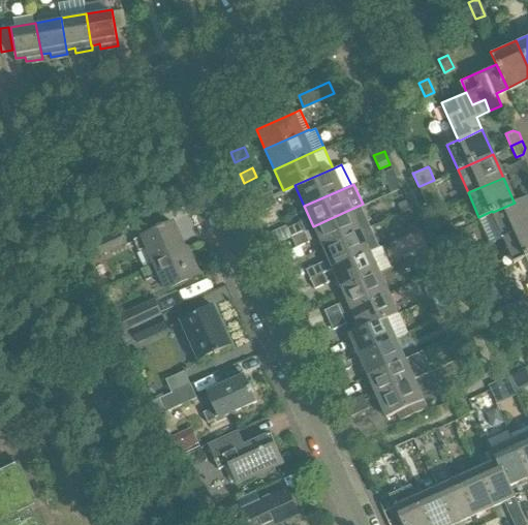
[(444,204),(437,187),(423,193),(422,194),(429,210),(430,210),(444,204)]
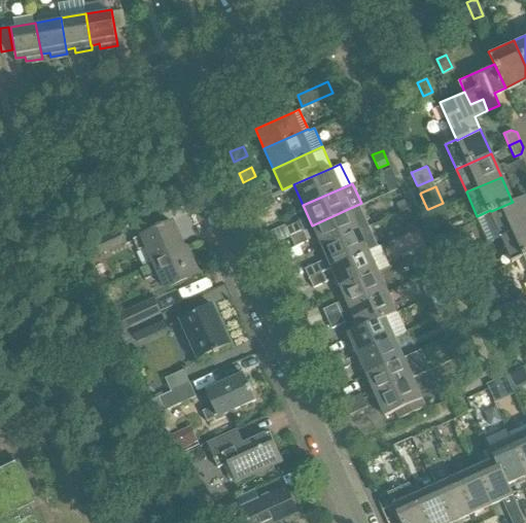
[(259,194),(266,206),(275,202),(269,189),(259,194)]
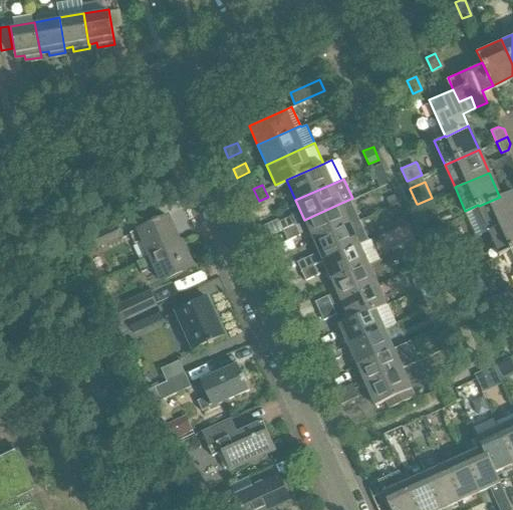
[(259,201),(253,189),(244,193),(250,205),(259,201)]
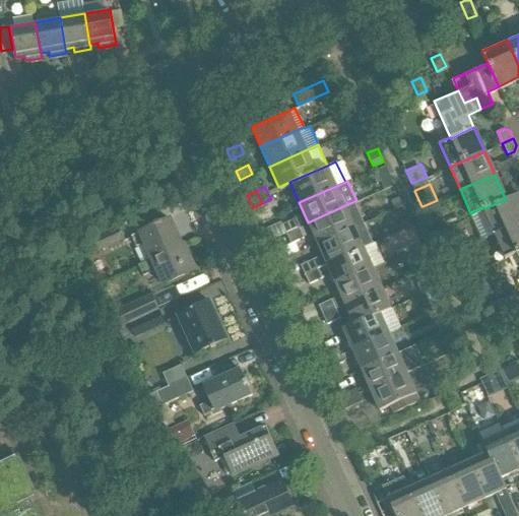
[(518,195),(518,192),(505,198),(506,199),(484,208),(494,231),(518,219),(518,195)]
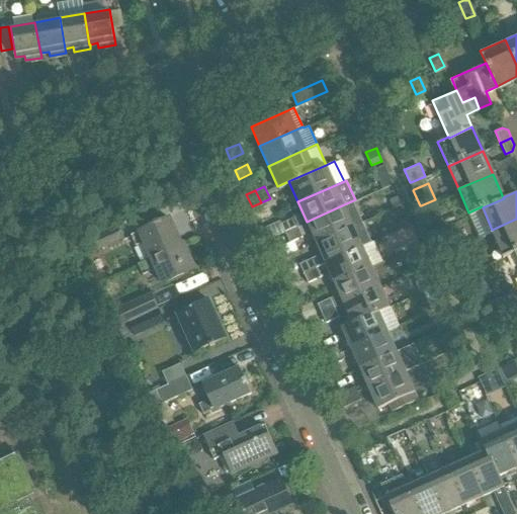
[(397,193),(389,197),(393,206),(401,202),(397,193)]
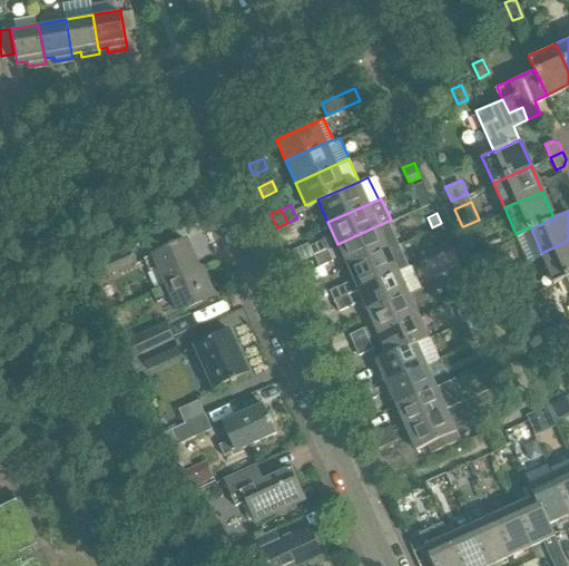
[(347,266),(399,243),(389,221),(379,225),(337,244),(347,266)]
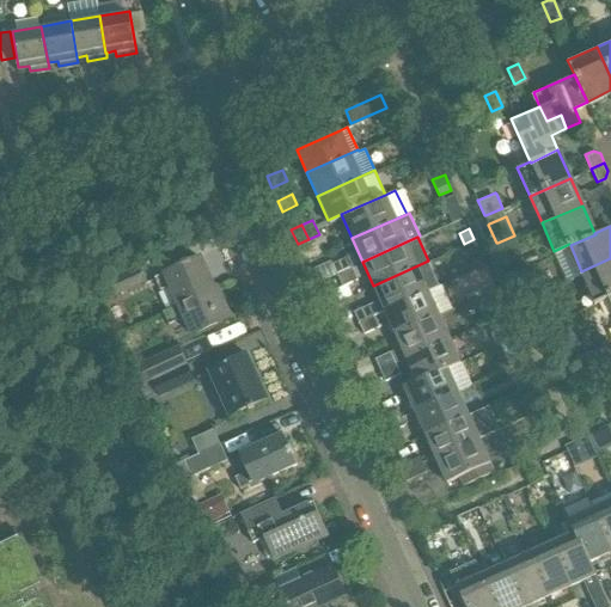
[(470,257),(476,268),(486,263),(481,252),(470,257)]
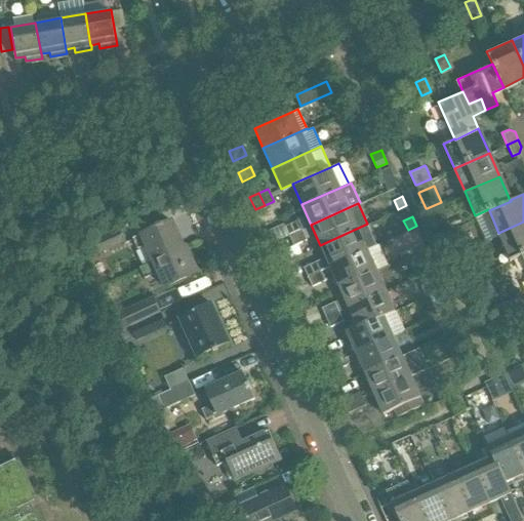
[(152,261),(184,247),(171,219),(132,237),(137,247),(145,244),(152,261)]
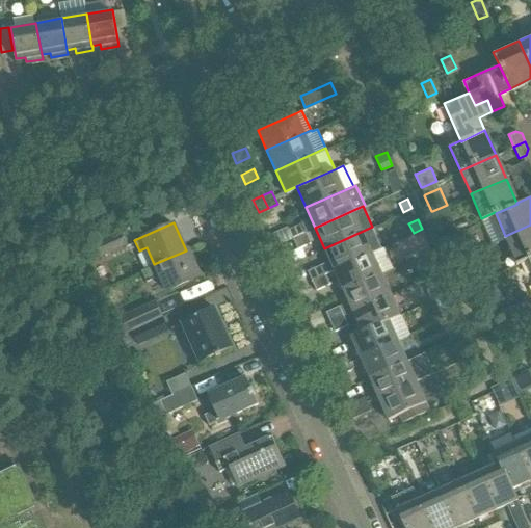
[(293,237),(306,232),(301,222),(289,228),(293,237)]
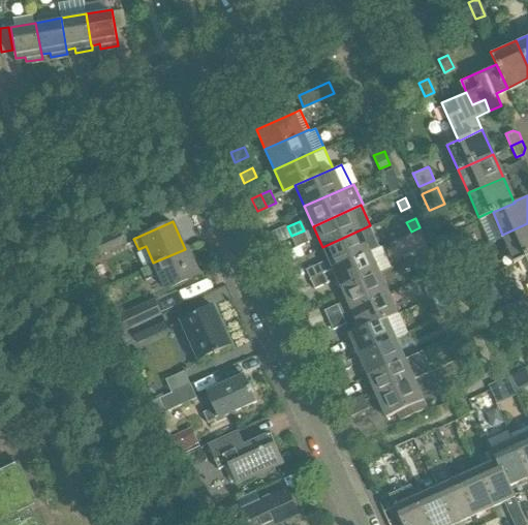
[(527,253),(527,223),(502,235),(514,260),(525,255),(527,253)]
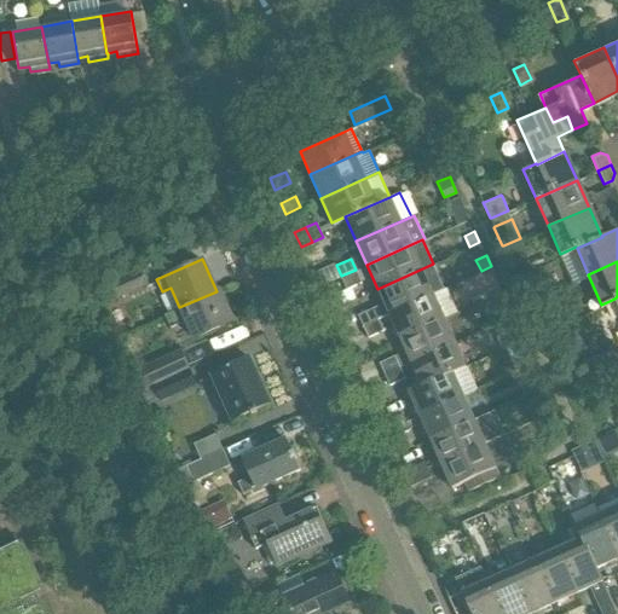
[(433,264),(377,289),(383,302),(358,314),(363,325),(377,318),(390,313),(433,293),(444,288),(433,264)]
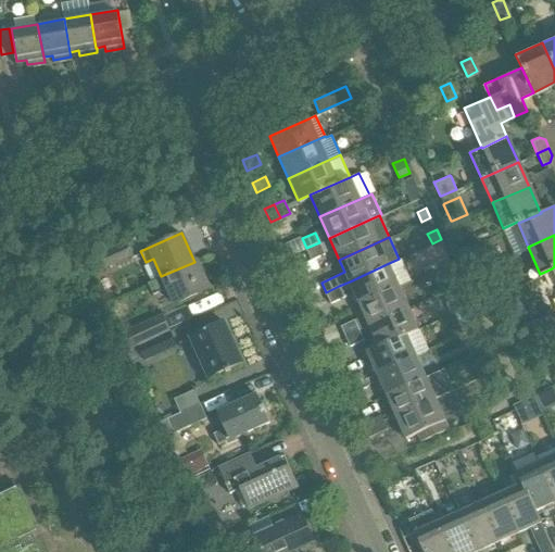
[(95,256),(100,267),(130,252),(125,241),(95,256)]
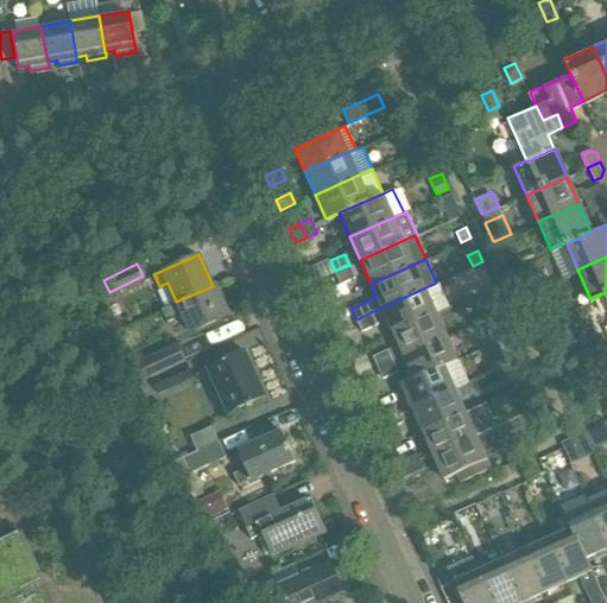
[(354,275),(349,265),(335,271),(340,281),(354,275)]
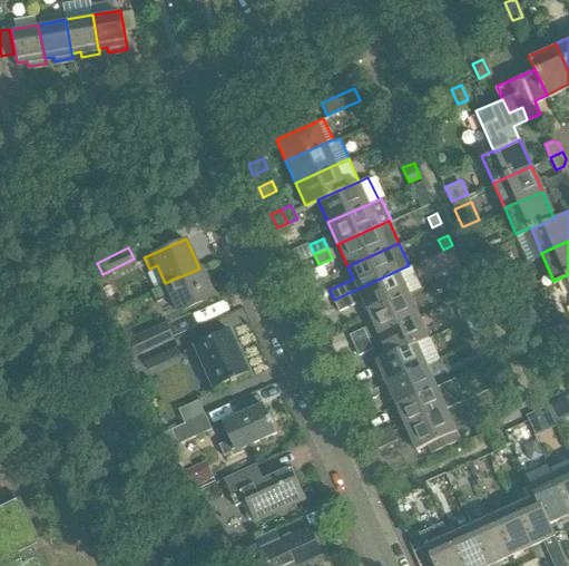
[(409,292),(408,292),(421,286),(411,264),(409,265),(399,270),(359,289),(368,311),(409,292)]
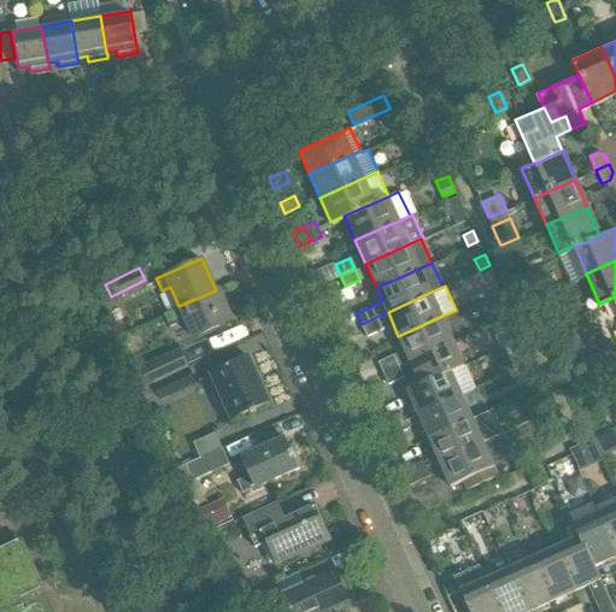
[(216,290),(179,306),(162,313),(168,325),(185,318),(193,336),(232,319),(217,289),(216,290)]
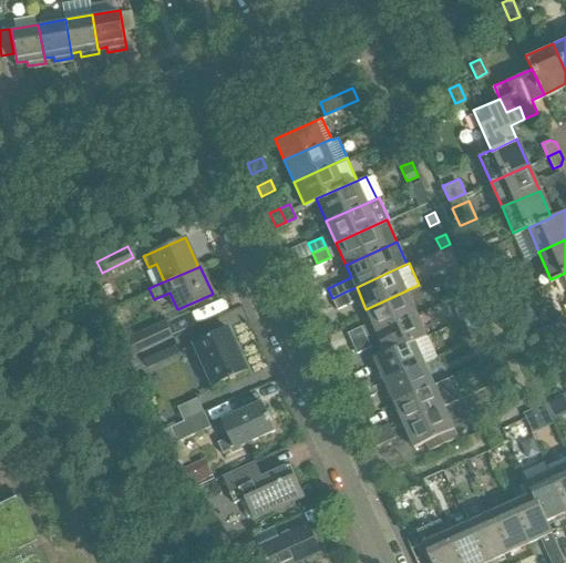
[(431,272),(433,277),(445,272),(443,266),(431,272)]
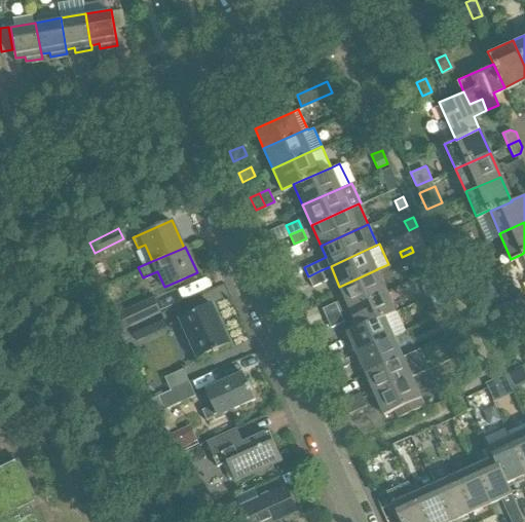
[(422,261),(430,258),(426,247),(418,251),(422,261)]
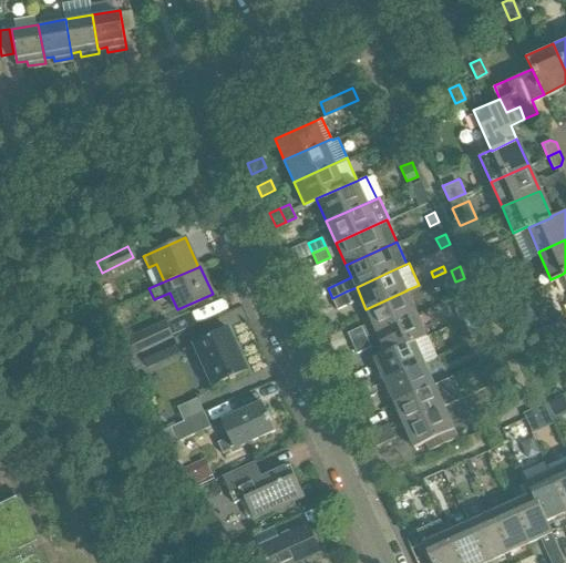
[(520,282),(504,288),(510,299),(524,293),(520,282)]
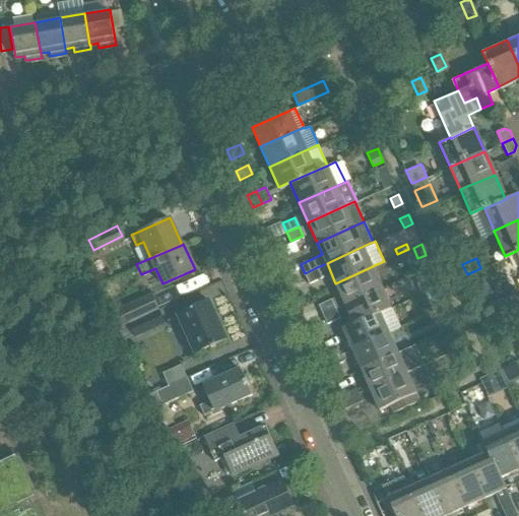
[(422,277),(433,272),(430,265),(418,270),(422,277)]
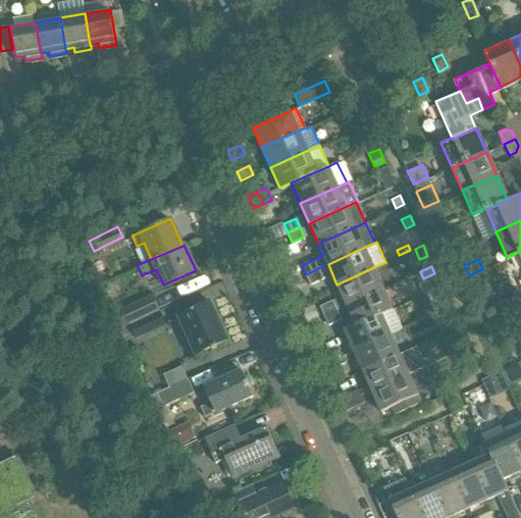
[(382,288),(374,267),(336,285),(346,304),(382,288)]
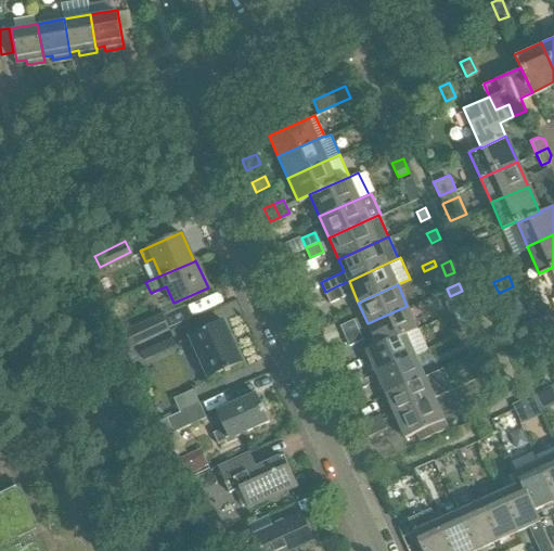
[(343,295),(338,285),(325,292),(329,300),(343,295)]
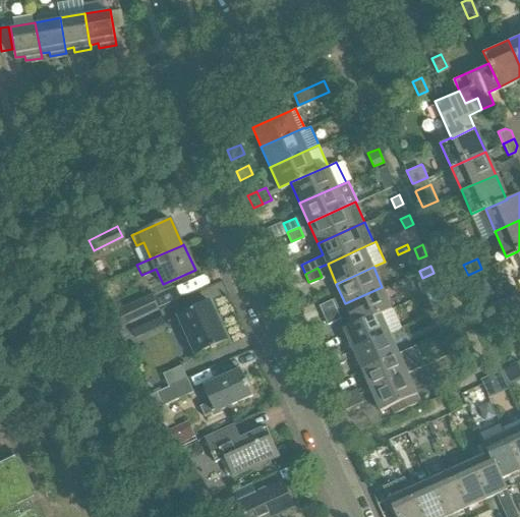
[(382,287),(345,303),(354,323),(355,324),(381,311),(391,306),(382,287)]
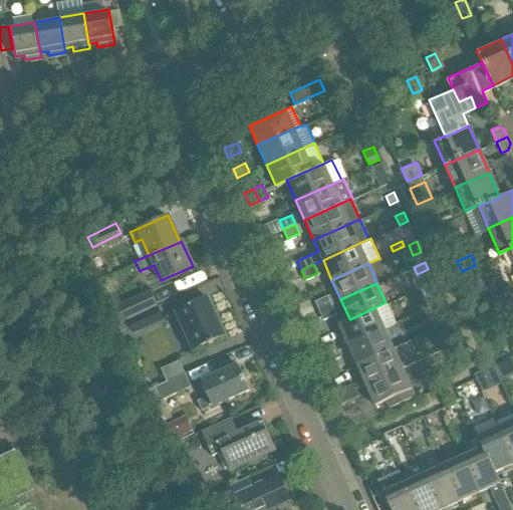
[(512,286),(488,297),(492,307),(512,298),(512,286)]
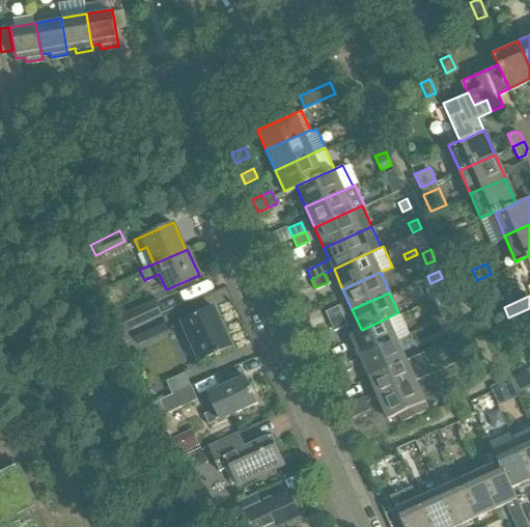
[(152,300),(115,317),(121,330),(159,313),(152,300)]
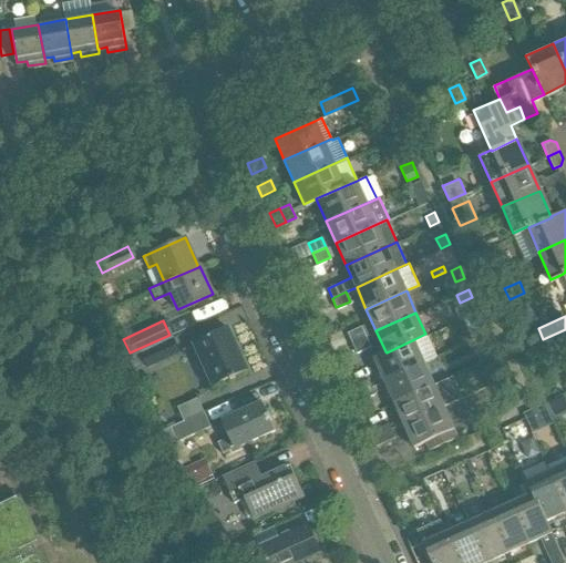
[(227,326),(192,343),(211,384),(246,367),(227,326)]
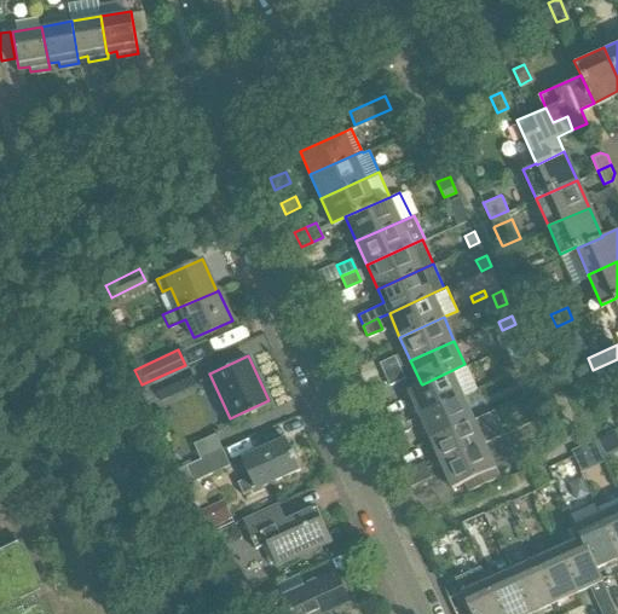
[(383,372),(399,366),(393,355),(379,361),(383,372)]
